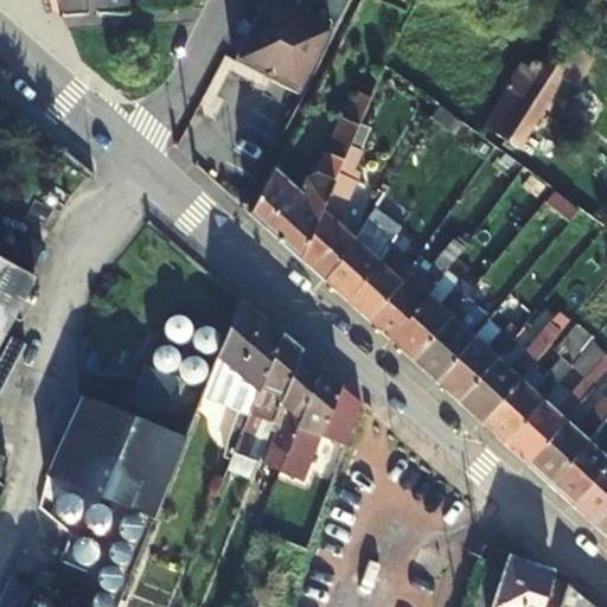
[(50,0),(56,14),(122,11),(121,0),(50,0)]
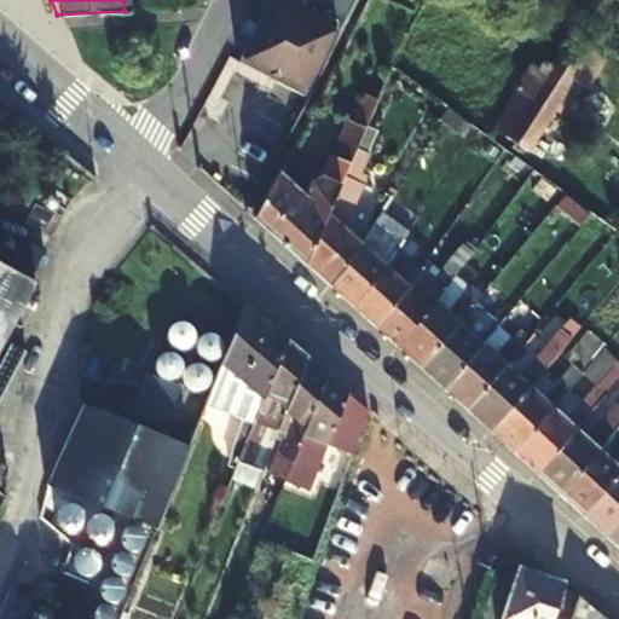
[(304,0),(271,0),(239,59),(305,94),(337,30),(300,9),(304,0)]
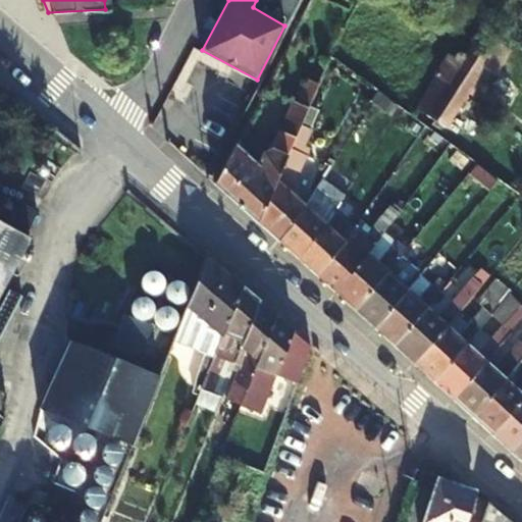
[(496,77),(511,53),(482,34),(461,64),(450,56),(435,76),(437,79),(417,110),(445,129),(485,70),(496,77)]
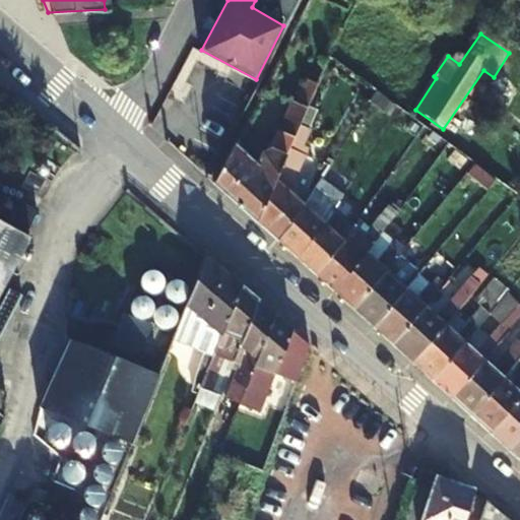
[(213,181),(257,221),(308,106),(317,83),(307,79),(297,101),(293,100),(272,148),(263,151),(256,165),(234,143),(213,181)]
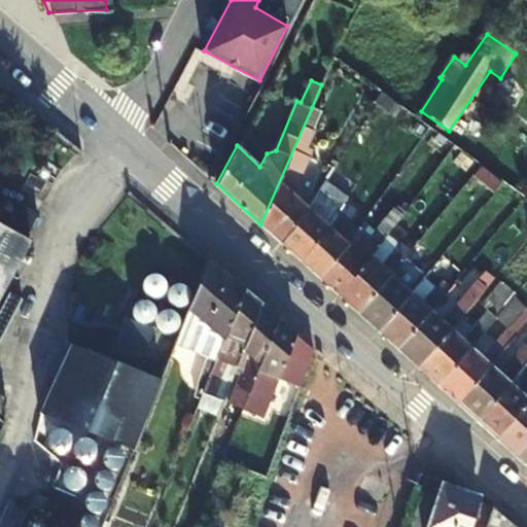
[(282,239),(306,207),(291,194),(311,148),(306,145),(320,112),(312,107),(260,224),(280,242),(282,239)]
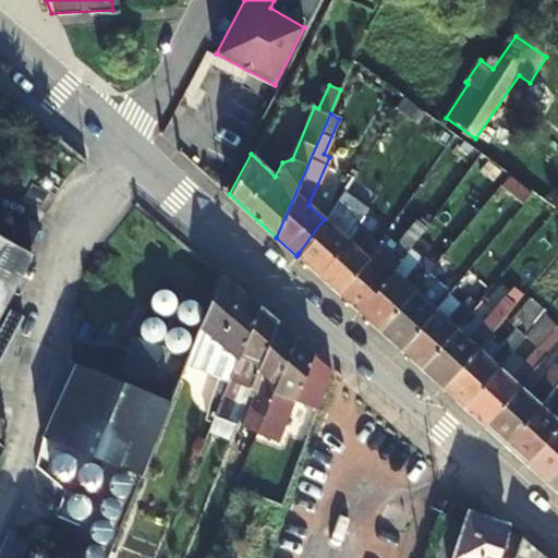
[(508,174),(499,185),(523,204),(533,193),(508,174)]
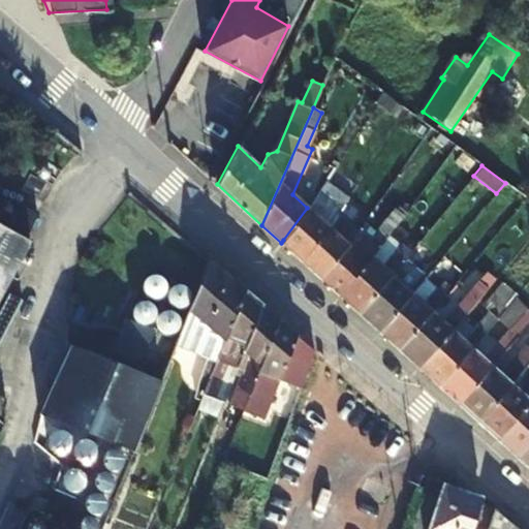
[(340,177),(333,170),(322,184),(331,191),(340,177)]
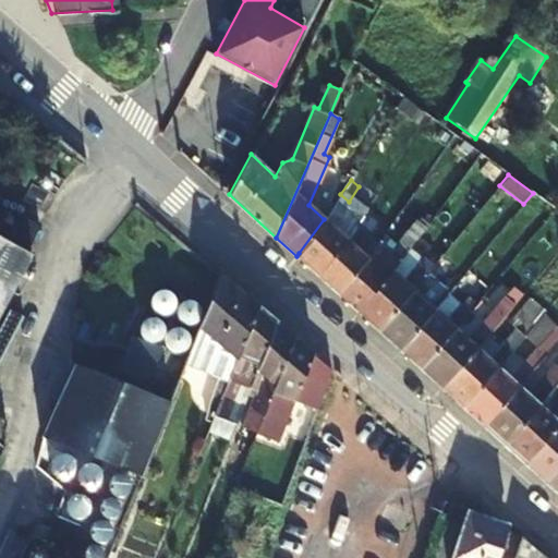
[(296,256),(318,276),(322,273),(349,241),(355,231),(364,218),(352,208),(338,231),(324,219),(299,253),(296,256)]
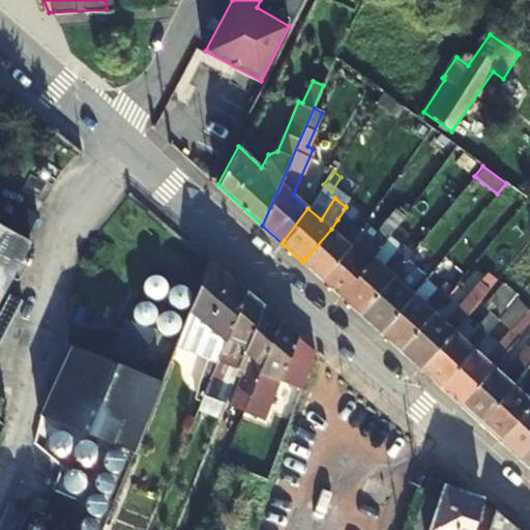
[(0,419),(4,400),(0,395),(0,293),(28,241),(23,238),(35,214),(16,203),(3,228),(0,226),(0,419)]
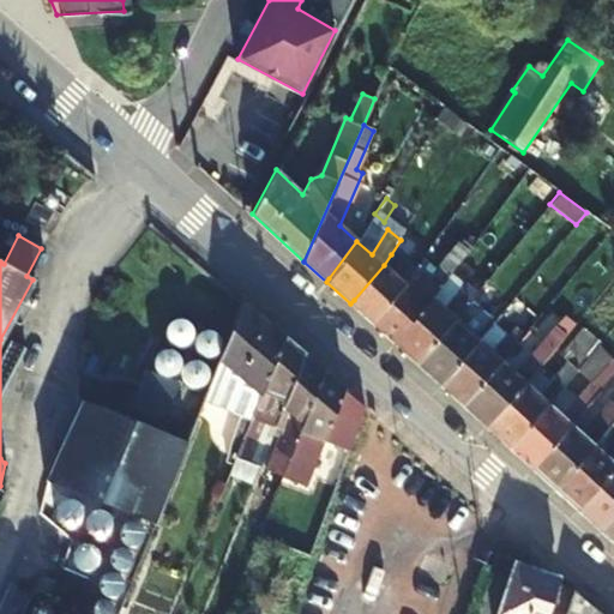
[(397,278),(384,265),(354,300),(350,304),(373,324),(375,321),(407,287),(425,263),(415,254),(405,266),(397,278)]
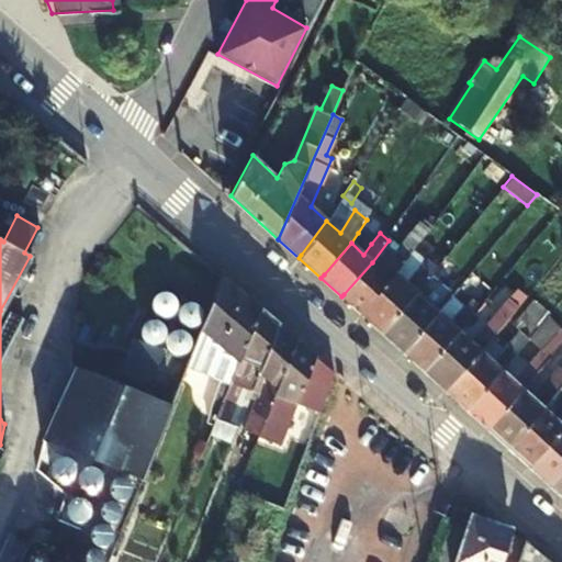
[(358,233),(351,243),(363,255),(371,244),(358,233)]
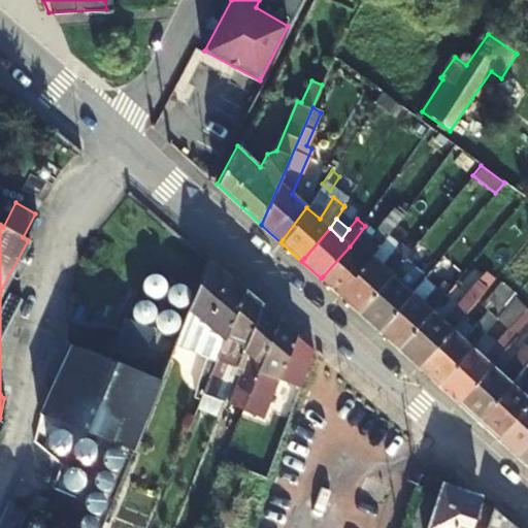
[(376,236),(365,226),(350,246),(360,257),(376,236)]
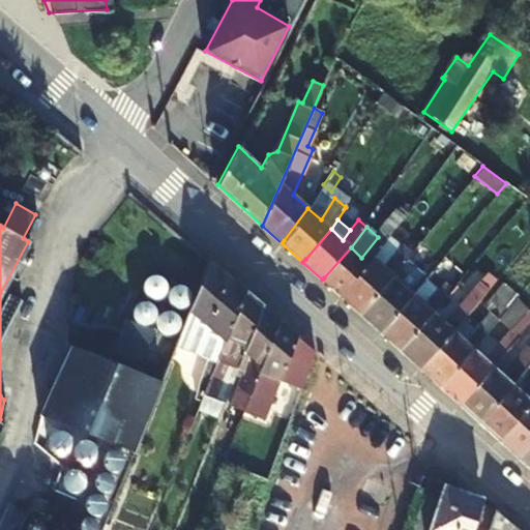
[(384,242),(378,237),(361,258),(351,247),(324,277),(322,280),(341,297),(344,294),(372,257),(384,242)]
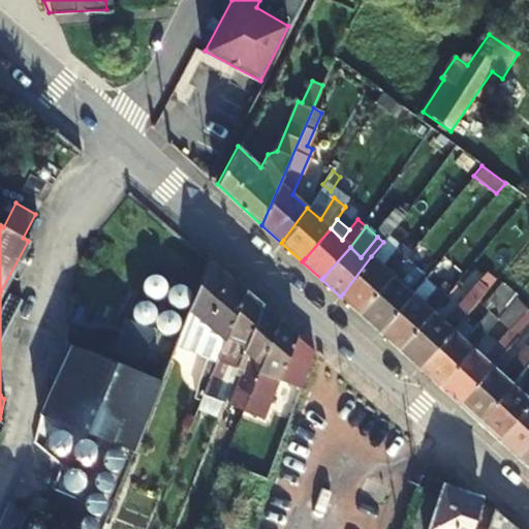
[(403,268),(404,267),(402,262),(409,254),(400,247),(382,268),(371,256),(343,293),(340,297),(361,315),(403,268)]
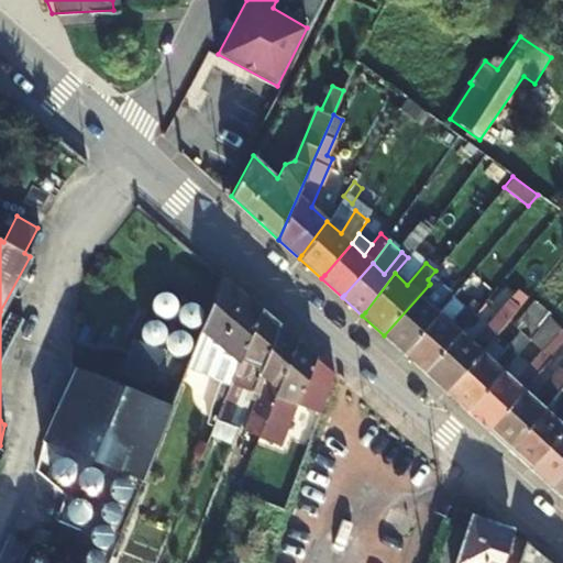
[(194,345),(213,362),(239,296),(240,293),(221,277),(220,279),(194,345)]
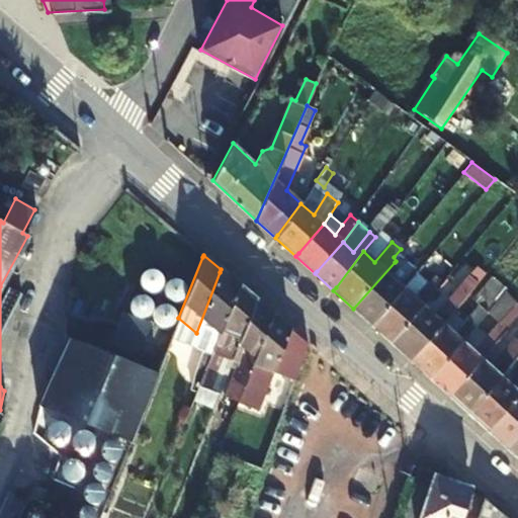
[(353,309),(372,326),(405,289),(414,278),(395,262),(353,309)]
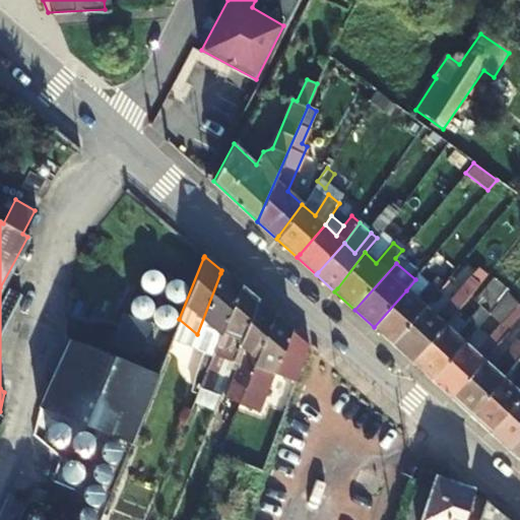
[(197,334),(214,348),(238,288),(239,285),(221,270),(220,273),(197,334)]
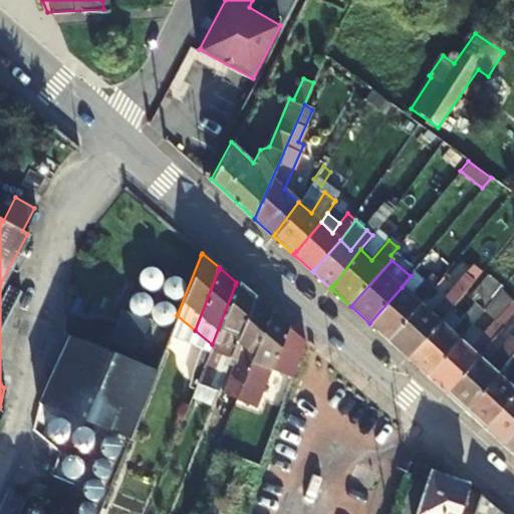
[(429,293),(411,276),(402,287),(420,303),(429,293)]
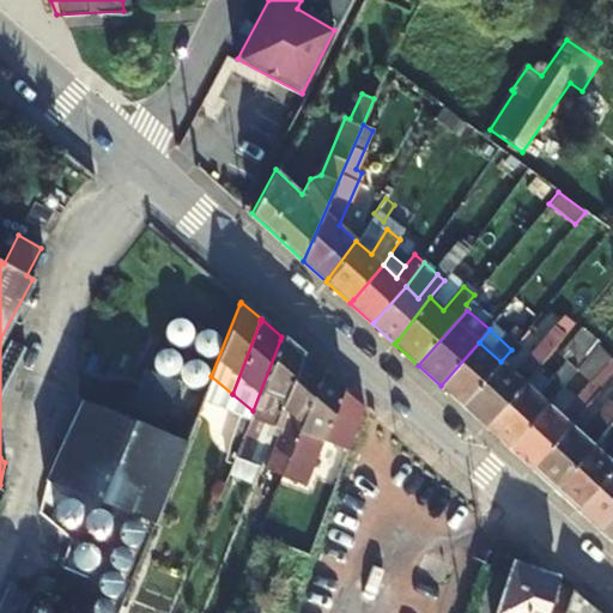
[(253,411),(250,417),(262,423),(256,438),(244,434),(238,447),(232,463),(229,473),(252,483),(280,407),(301,357),(302,353),(281,337),(280,340),(253,411)]
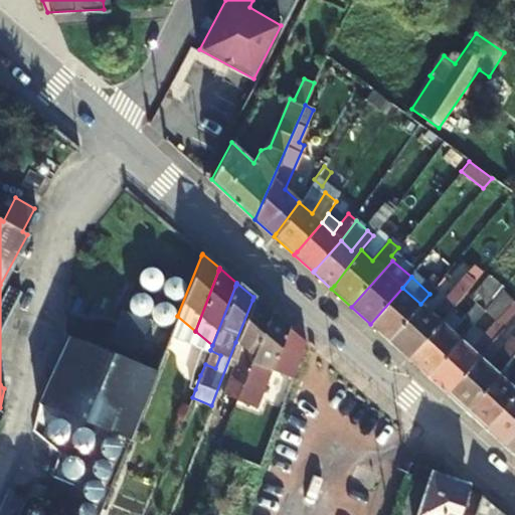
[(370,324),(388,340),(390,338),(420,304),(402,288),(370,324)]
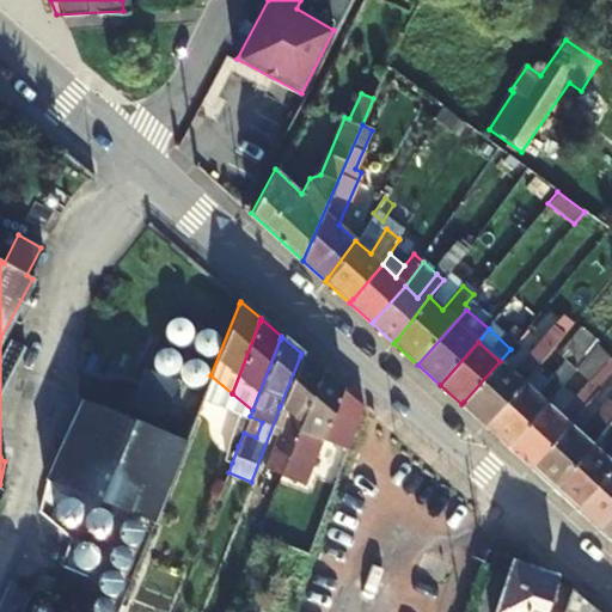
[(300,356),(280,407),(286,411),(263,467),(280,473),(320,369),(301,353),(300,356)]
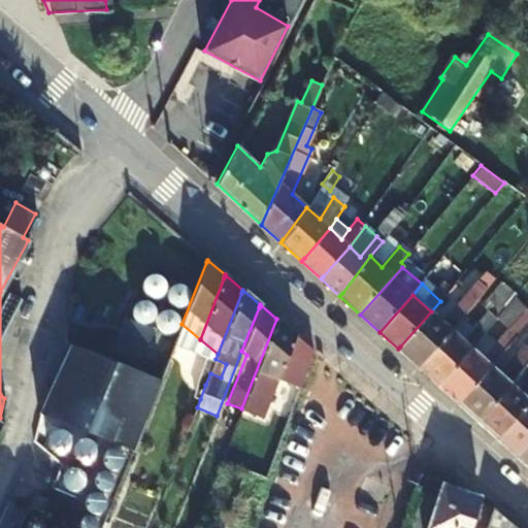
[(418,367),(438,387),(472,349),(498,319),(488,309),(472,328),(462,339),(452,330),(421,364),(418,367)]
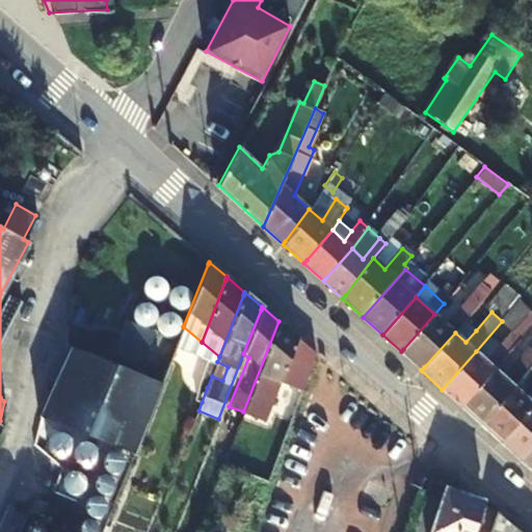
[(401,351),(421,370),(424,367),(455,333),(464,322),(454,314),(444,323),(434,314),(403,349),(401,351)]
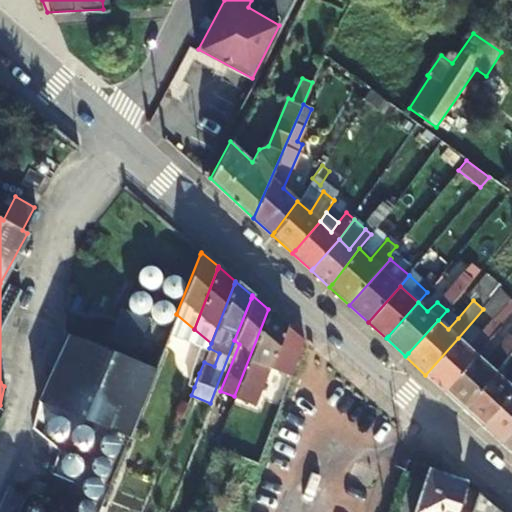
[(255,405),(271,362),(286,324),(268,309),(234,396),(255,405)]
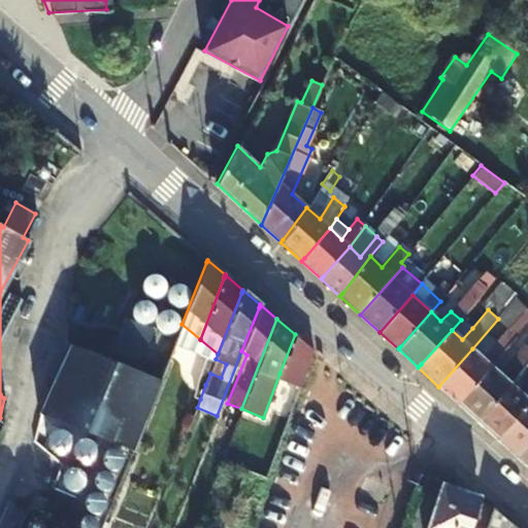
[(462,339),(472,328),(462,319),(461,320),(452,330),(462,339)]
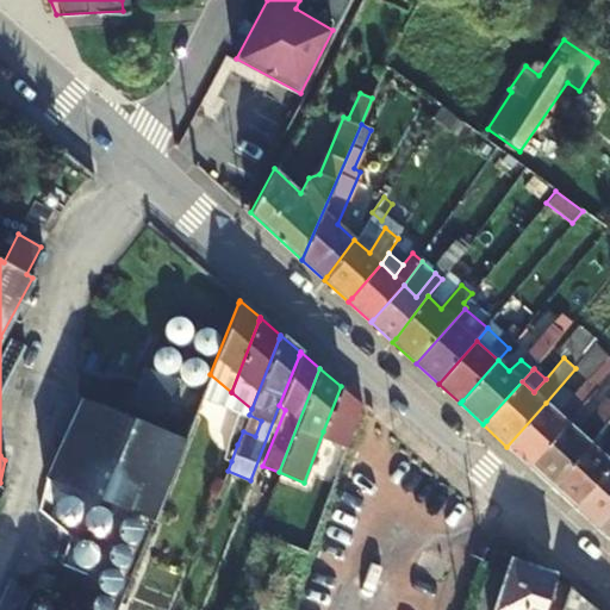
[(167,423),(182,383),(145,369),(130,410),(167,423)]
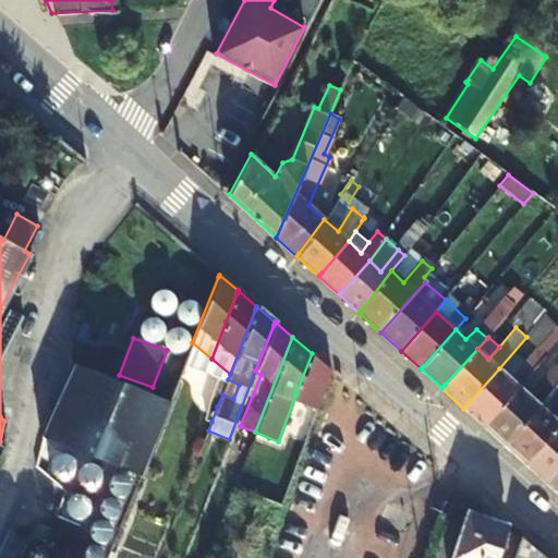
[(486,423),(483,426),(505,446),(541,404),(557,385),(557,342),(546,355),(537,365),(550,377),(545,385),(542,383),(531,396),(519,386),(486,423)]
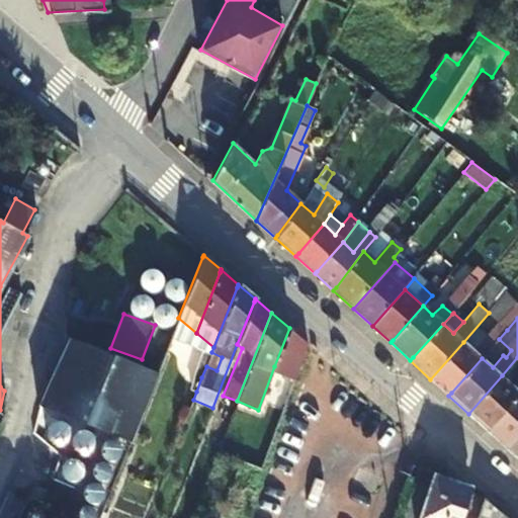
[(430,379),(448,396),(451,393),(482,358),(499,339),(507,330),(500,323),(473,351),(463,342),(430,379)]
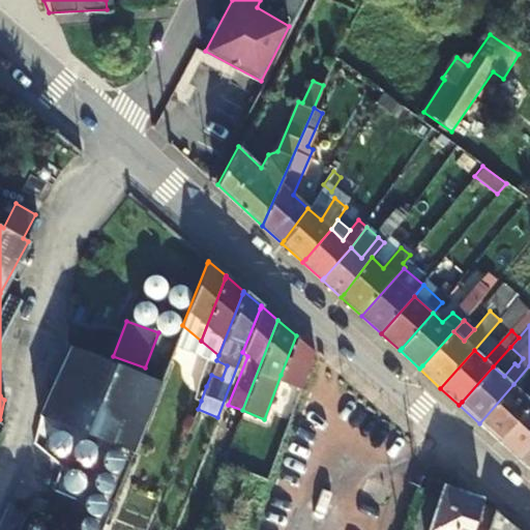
[(301,382),(314,351),(296,335),(281,375),(301,382)]
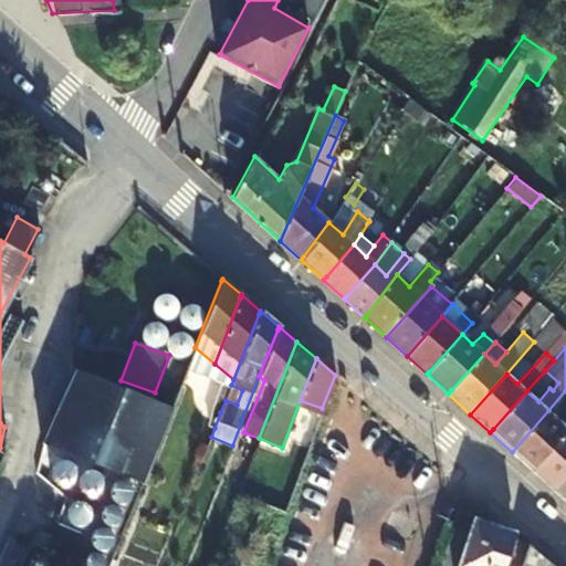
[(164,423),(171,406),(75,368),(41,441),(140,482),(159,436),(164,423)]
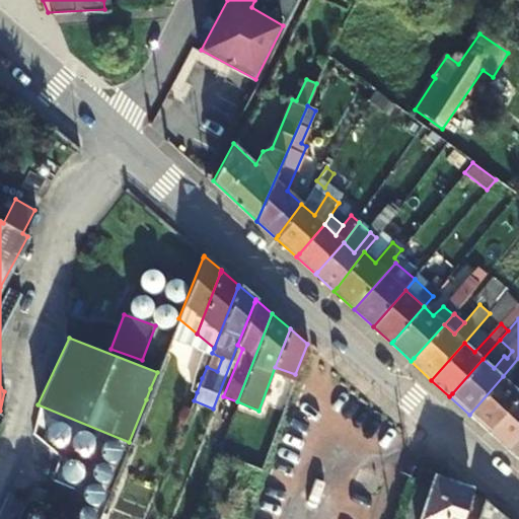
[(167,347),(157,371),(178,380),(182,370),(188,355),(167,347)]
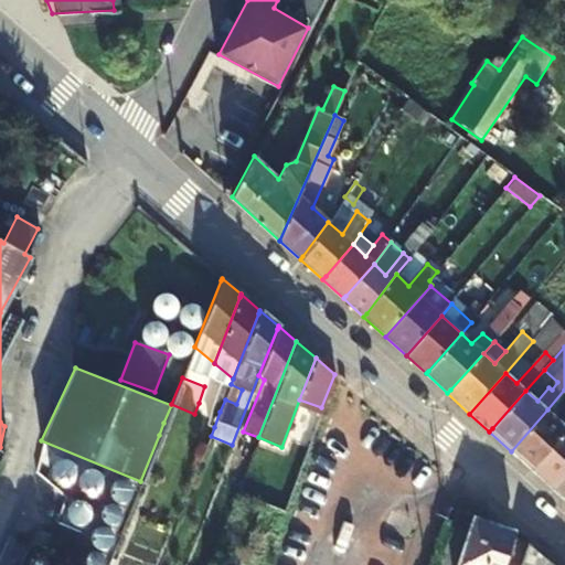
[(225,400),(231,384),(221,381),(210,407),(220,412),(225,400)]
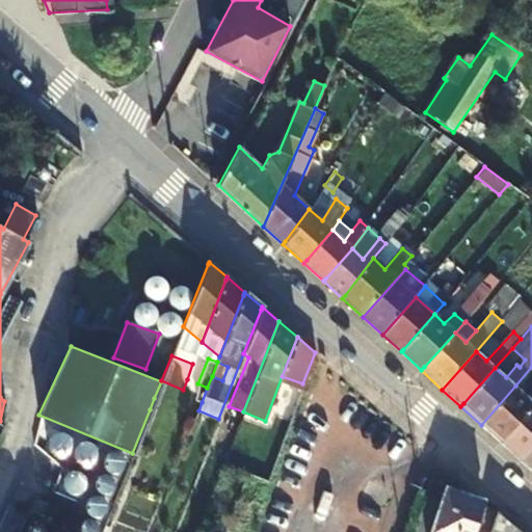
[(228,367),(217,362),(212,376),(222,380),(228,367)]
